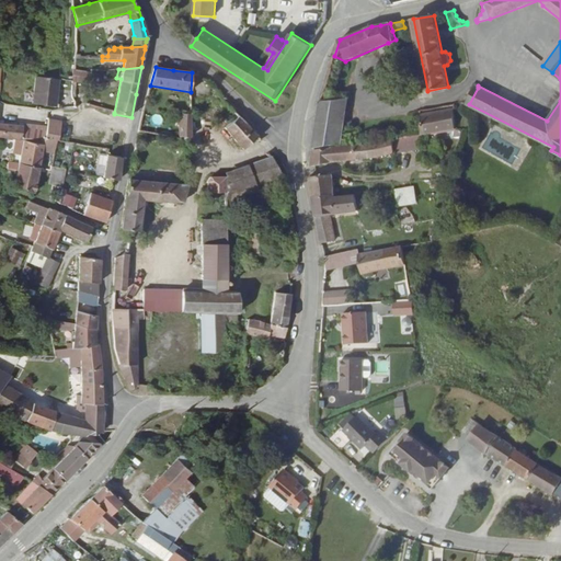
[(91,72),(73,71),(72,81),(90,82),(91,72)]
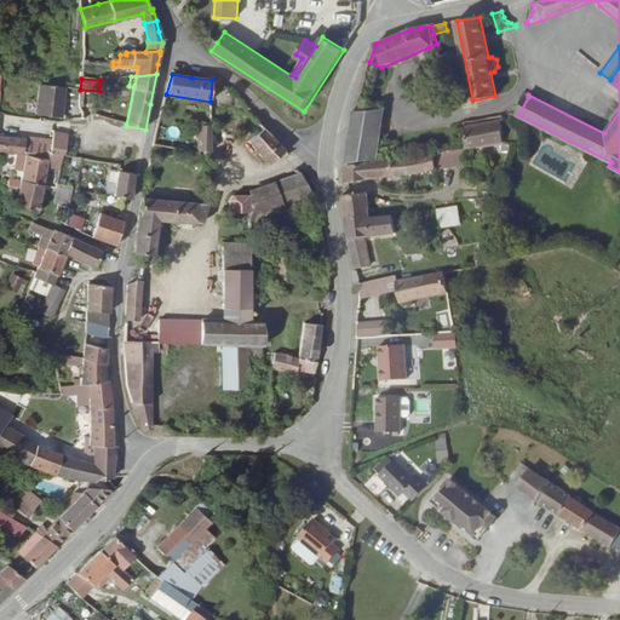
[(64,87),(39,84),(35,113),(61,116),(64,87)]
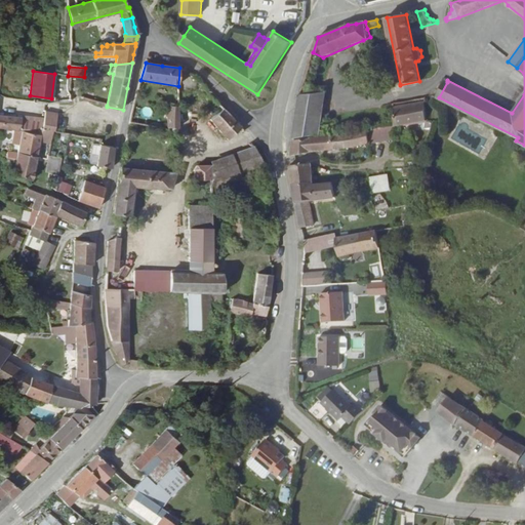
[(326,94),(303,90),(299,106),(295,138),(319,134),(326,94)]
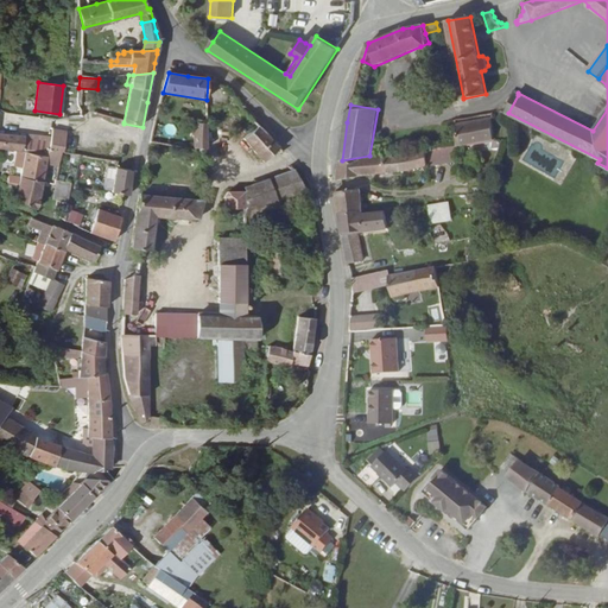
[(492,137),(493,118),(493,115),(458,121),(461,143),(492,137)]
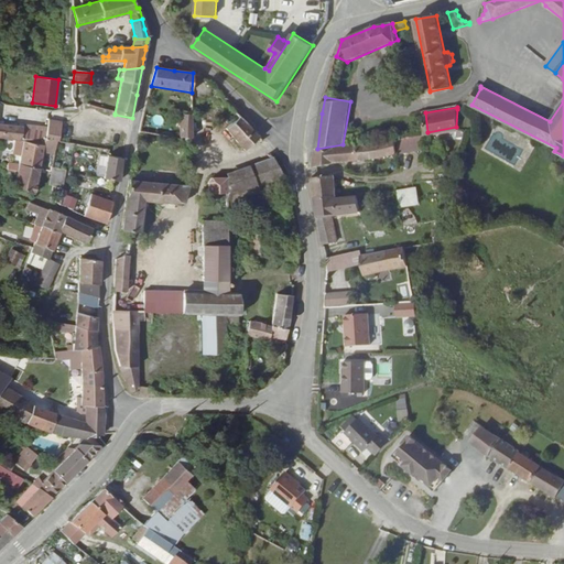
[(29,109),(29,118),(47,118),(46,108),(29,109)]
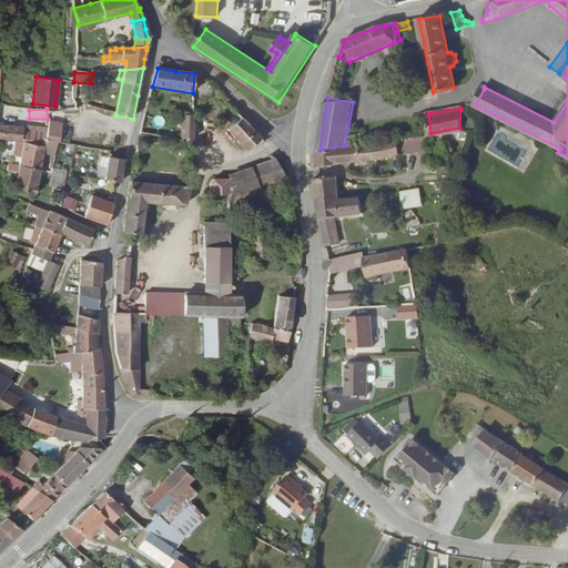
[(193,137),(193,113),(183,111),(181,118),(181,137),(182,137),(193,137)]
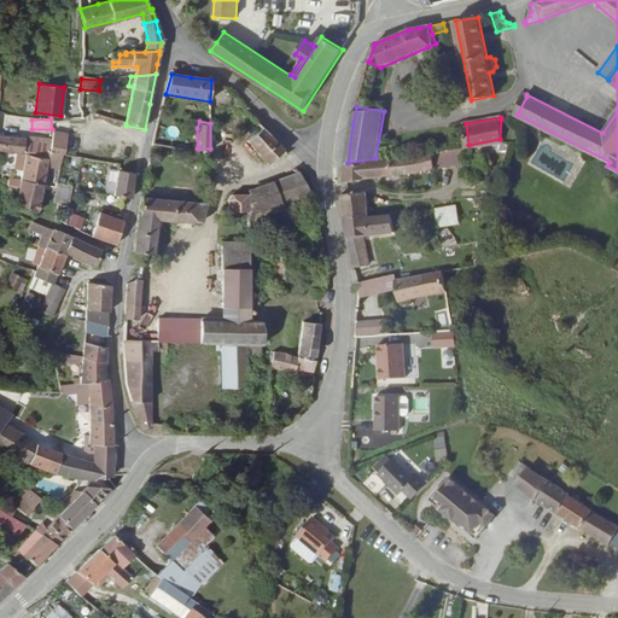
[(176,126),(165,128),(167,138),(179,135),(176,126)]
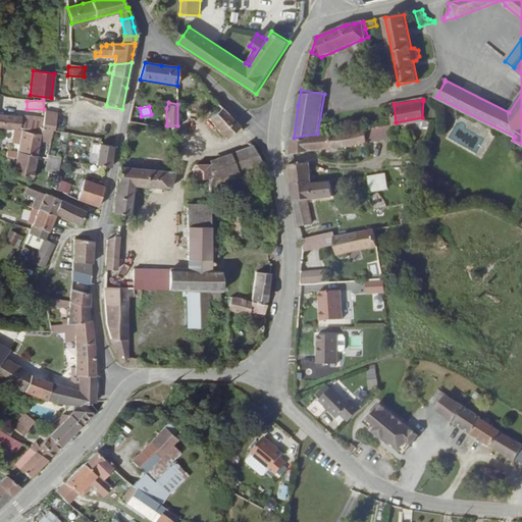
[(240,128),(223,110),(211,120),(227,140),(240,128)]
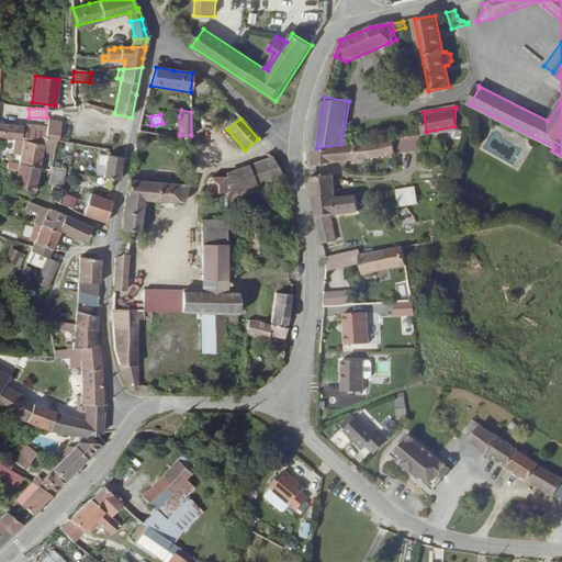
[(43,146),(46,130),(24,126),(23,130),(3,126),(4,123),(0,121),(0,138),(20,143),(43,146)]
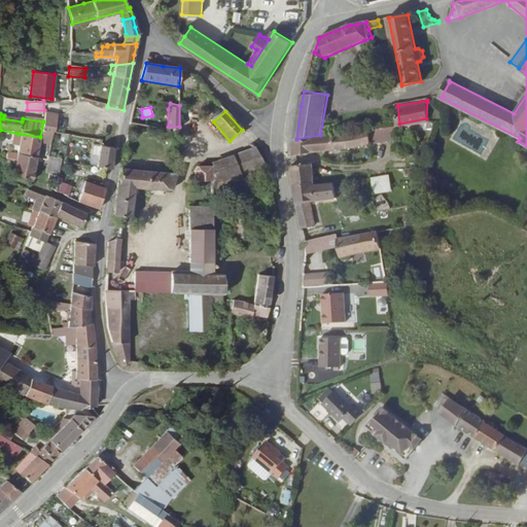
[(40,137),(53,139),(54,132),(57,121),(58,116),(44,114),(43,121),(40,137)]
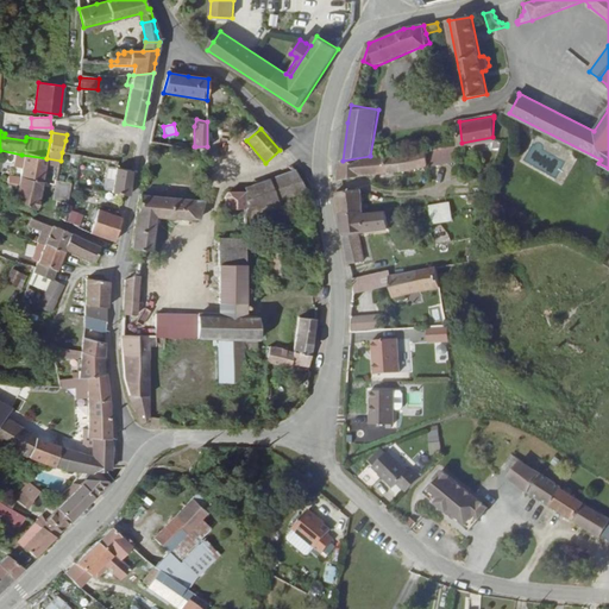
[(458,157),(457,143),(425,149),(427,163),(457,157),(458,157)]
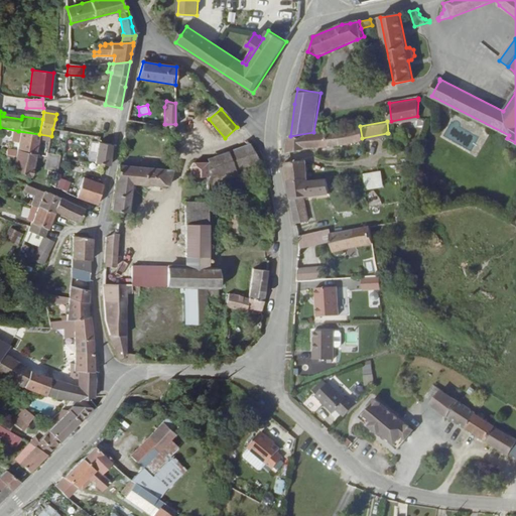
[(452,124),(444,136),(469,150),(476,138),(452,124)]
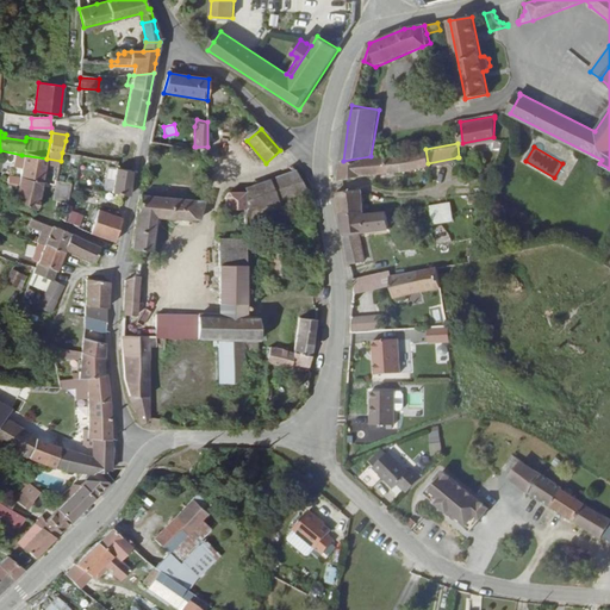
[(428,163),(425,149),(397,154),(400,172),(428,165),(428,163)]
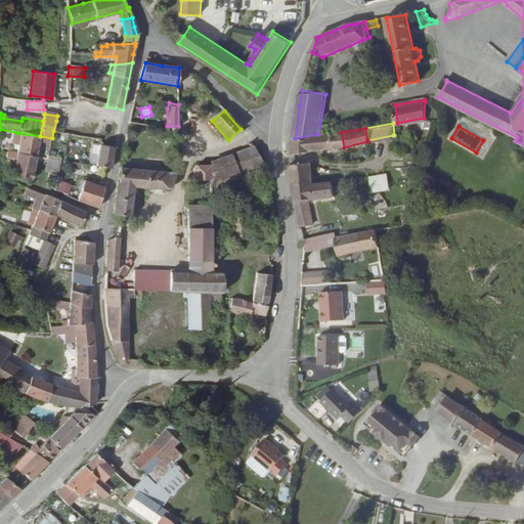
[(293,157),(311,154),(344,147),(341,132),(317,136),(295,140),(294,148),(293,157)]
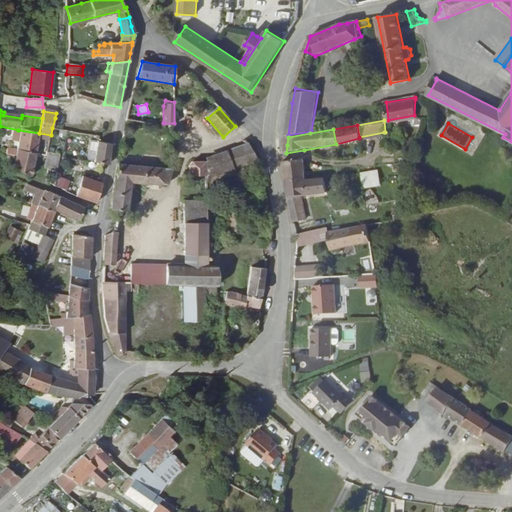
[(18,150),(36,153),(39,139),(50,140),(51,135),(39,133),(18,130),(16,141),(20,142),(18,150)]
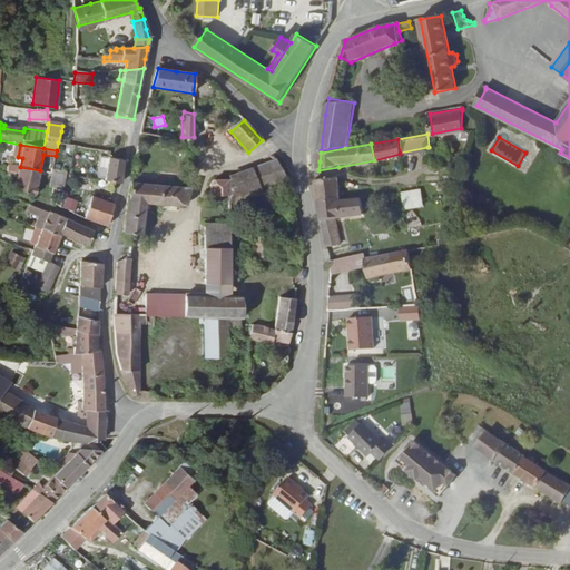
[(125,160),(109,157),(105,182),(120,184),(125,160)]
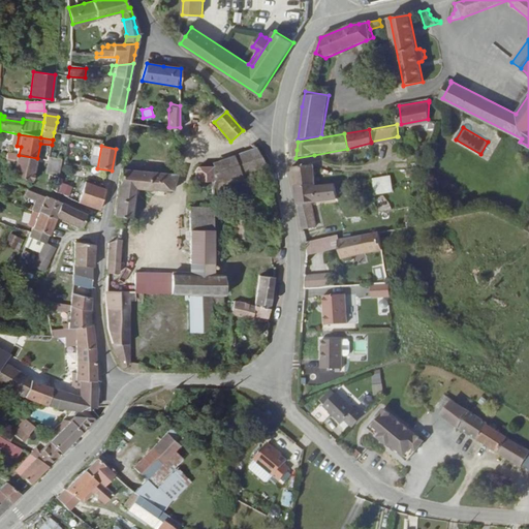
[(212,165),(212,175),(237,168),(237,173),(266,165),(255,150),(216,161),(212,165)]
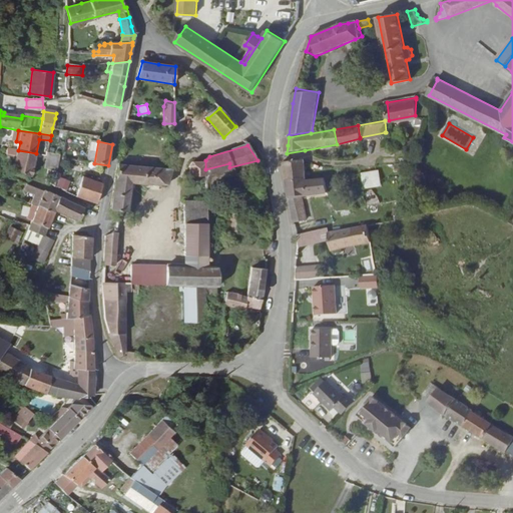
[(7,156),(8,156),(7,158),(10,159),(11,156),(17,158),(18,152),(8,150),(7,156)]
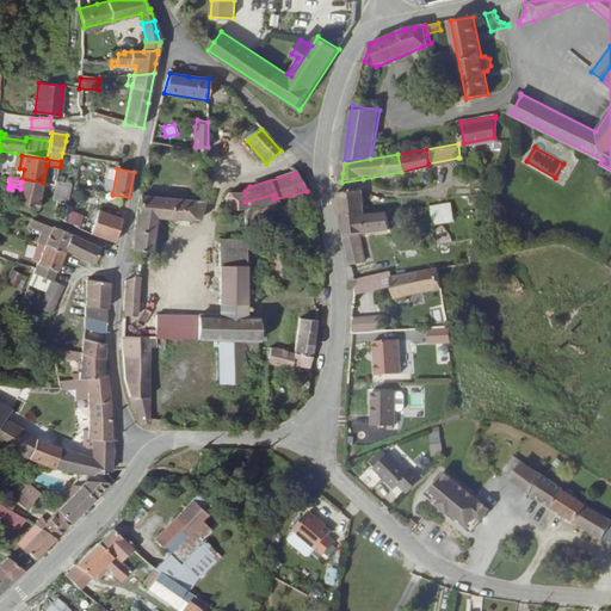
[(22,181),(20,189),(17,205),(18,207),(18,209),(34,211),(35,209),(37,210),(43,183),(22,179),(22,181)]
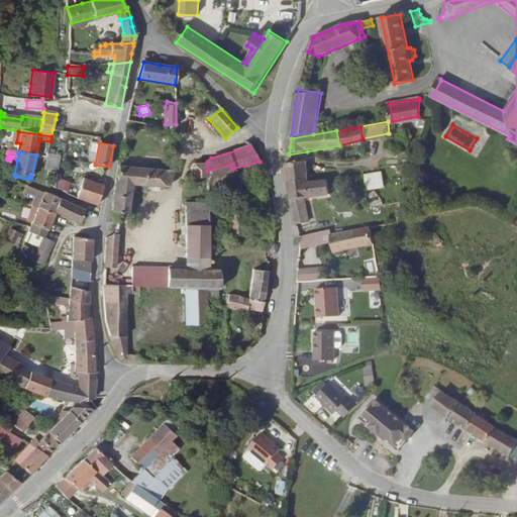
[(46,182),(55,187),(56,174),(59,157),(50,157),(48,171),(46,182)]
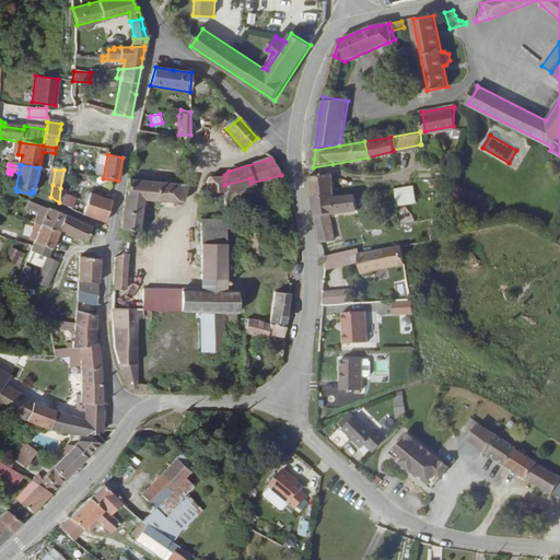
[(224,185),(224,175),(209,176),(206,182),(206,190),(224,190),(224,185)]
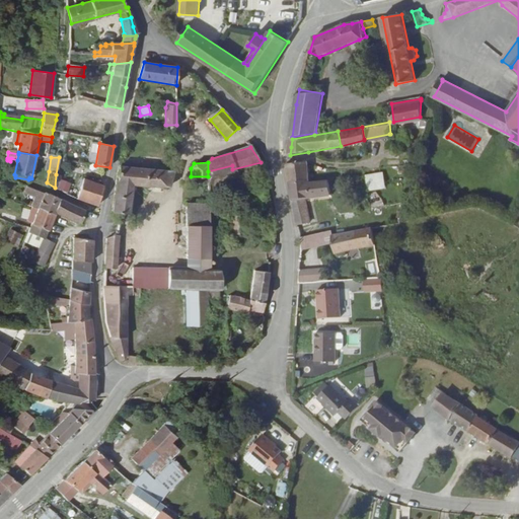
[(261,162),(232,169),(234,176),(238,175),(237,170),(247,167),(262,163),(261,162)]
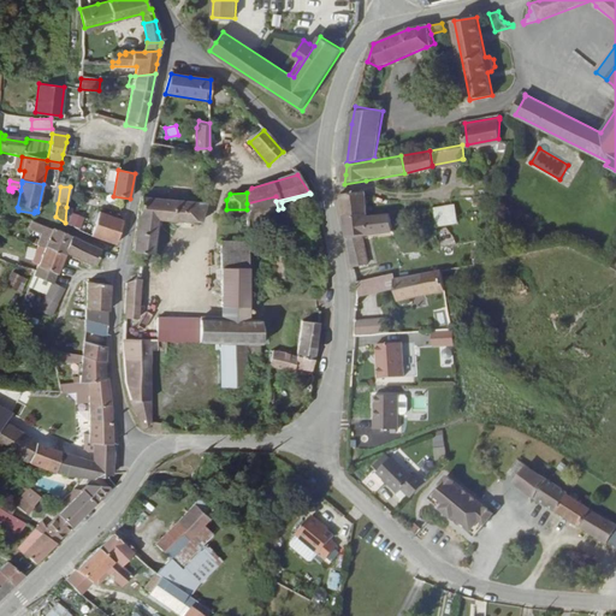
[(347,217),(368,215),(369,215),(368,194),(345,195),(345,208),(347,217)]
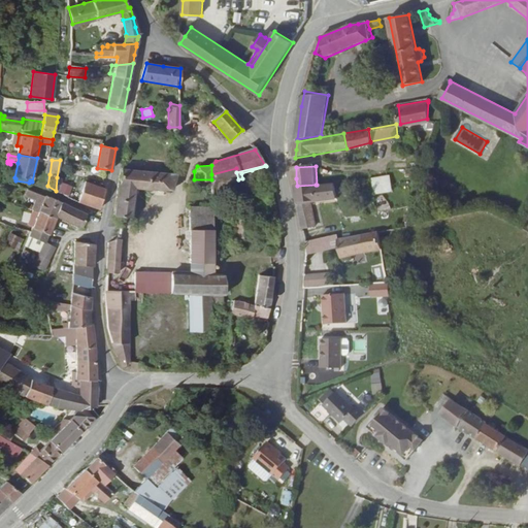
[(236,168),(211,174),(211,179),(211,187),(238,179),(236,172),(236,168)]
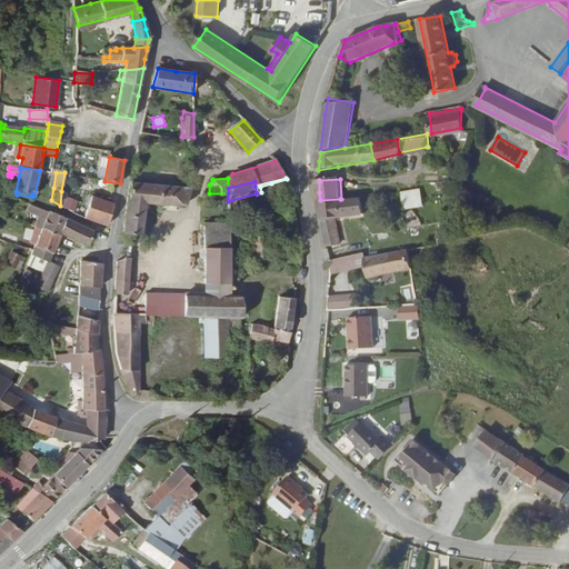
[(186,188),(130,183),(121,233),(138,236),(143,207),(167,208),(167,205),(182,205),(188,188),(186,188)]
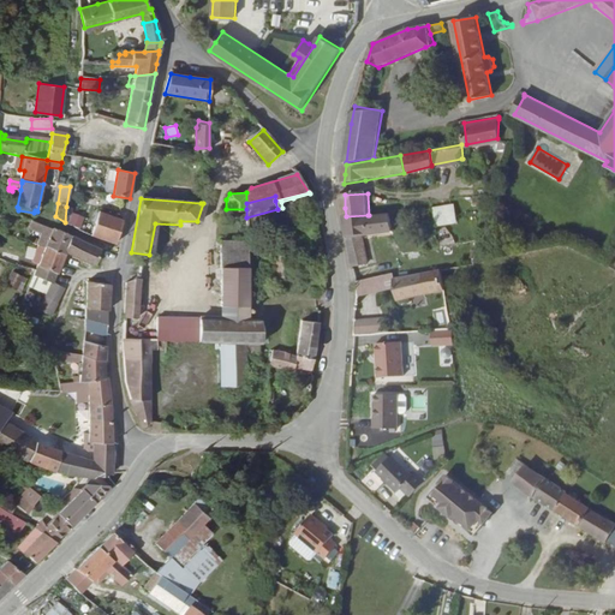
[(436,226),(458,224),(455,204),(434,206),(436,226)]
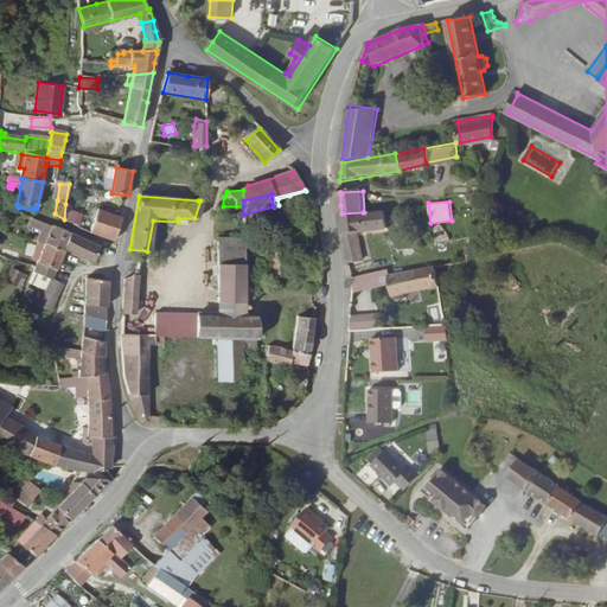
[(69,208),(64,219),(77,224),(82,212),(69,208)]
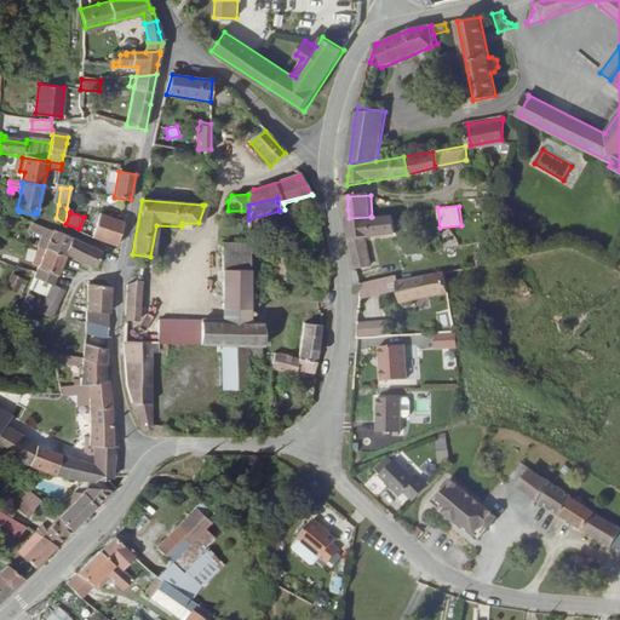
[(93,239),(116,246),(124,222),(99,214),(93,231),(84,229),(82,230),(80,229),(79,233),(93,239)]
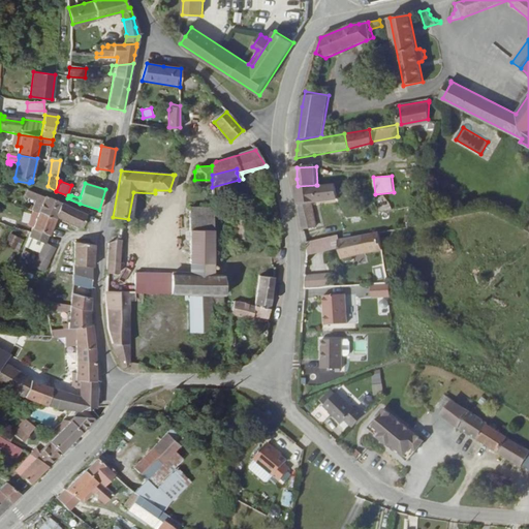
[(328,198),(338,195),(336,183),(325,186),(328,198)]
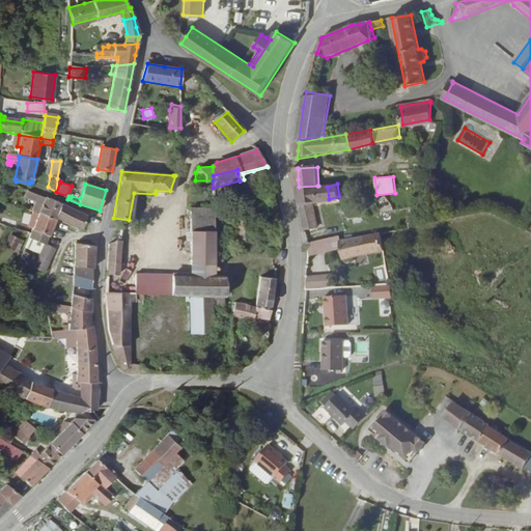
[(327,187),(318,188),(317,186),(299,187),(300,202),(299,203),(299,206),(300,206),(304,225),(305,229),(319,226),(313,201),(329,199),(327,187)]
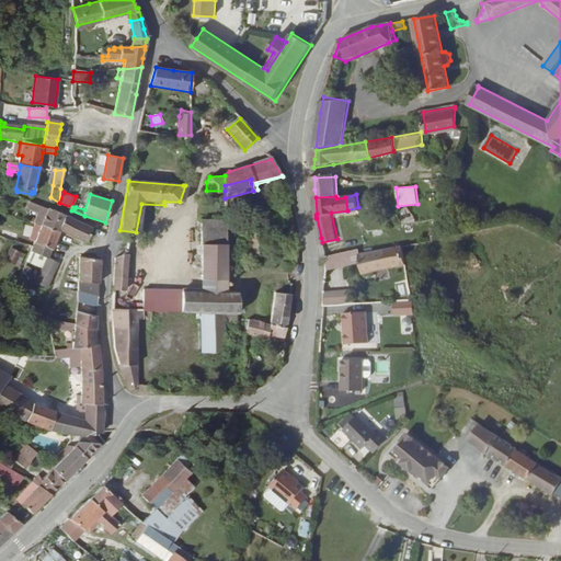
[(58,231),(64,216),(56,213),(32,202),(29,199),(25,205),(45,215),(41,225),(58,231)]
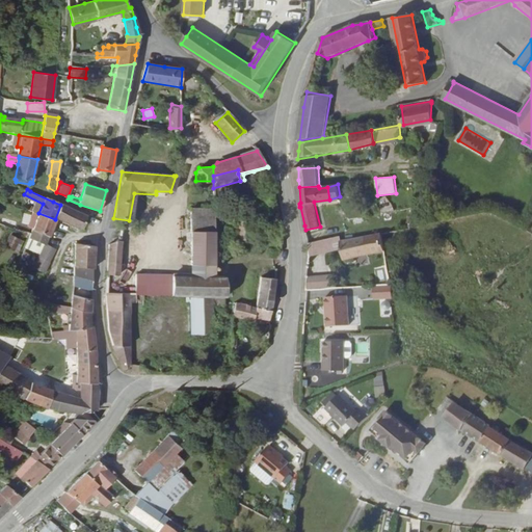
[(81,229),(87,215),(60,205),(55,219),(81,229)]
